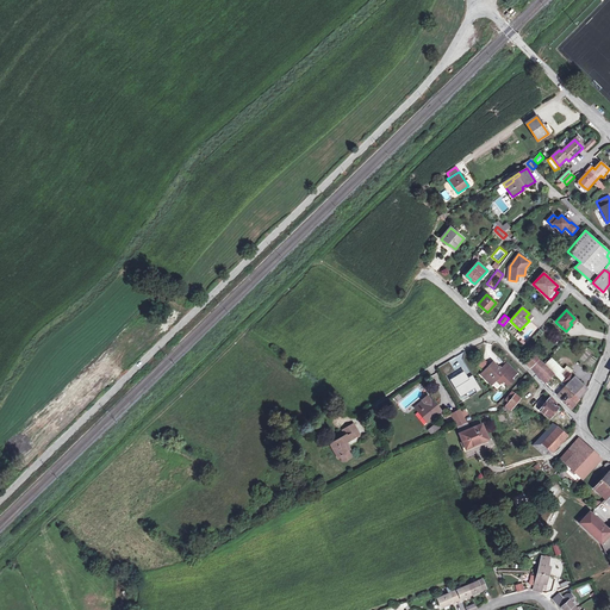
[(531,368),(540,360),(535,355),(527,363),(531,368)]
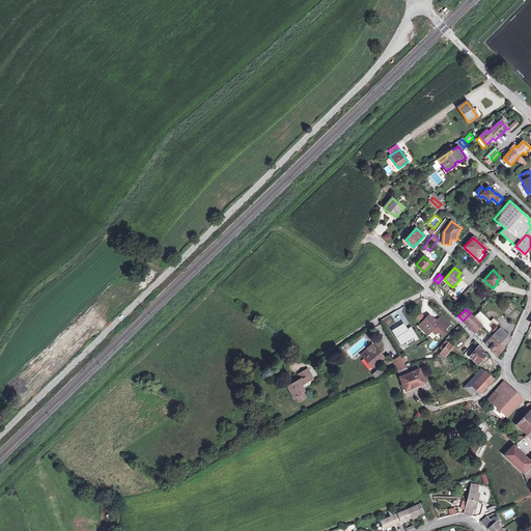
[(470,313),(463,320),(474,333),(481,325),(478,322),(470,313)]
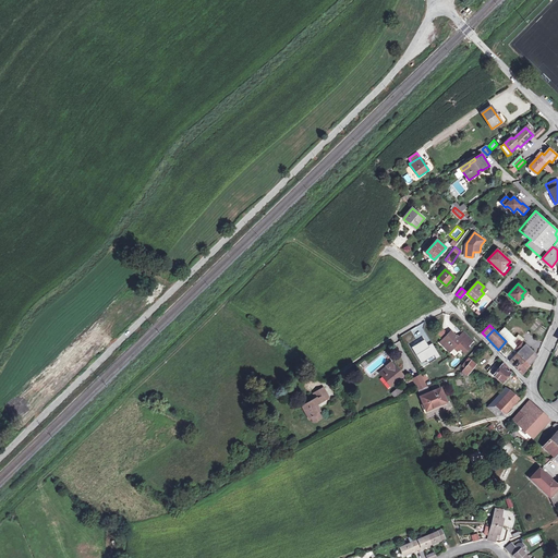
[(444,342),(441,344),(449,352),(453,348),(457,351),(460,348),(464,352),(469,348),(468,346),(472,341),(463,332),(458,338),(451,331),(441,340),(444,342)]
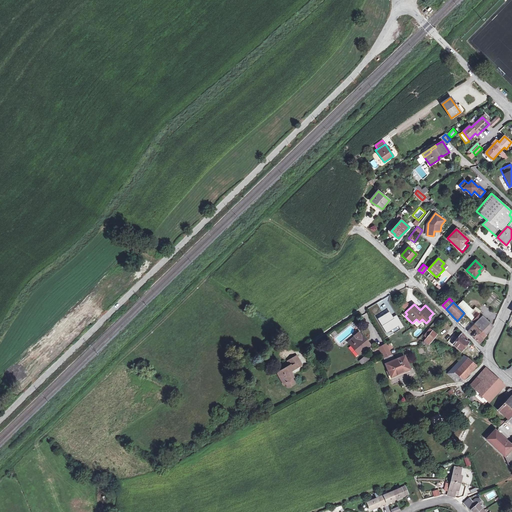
[(469,308),(464,313),(468,316),(473,321),(475,324),(478,321),(475,318),(475,319),(469,313),(471,310),(469,308)]
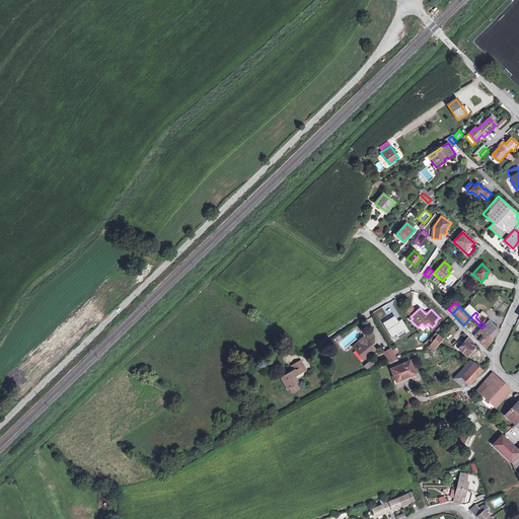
[(482,328),(492,339),(495,335),(499,330),(489,320),(488,321),(485,325),(482,328)]
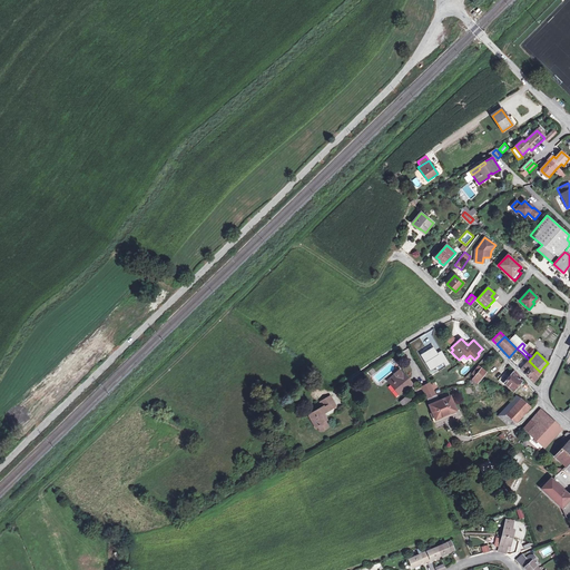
[(436,375),(450,365),(445,360),(432,370),(436,375)]
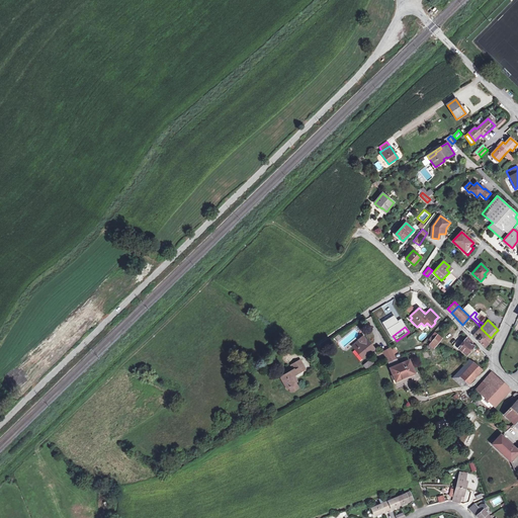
[(487,342),(491,338),(481,328),(473,335),(485,346),(488,343),(487,342)]
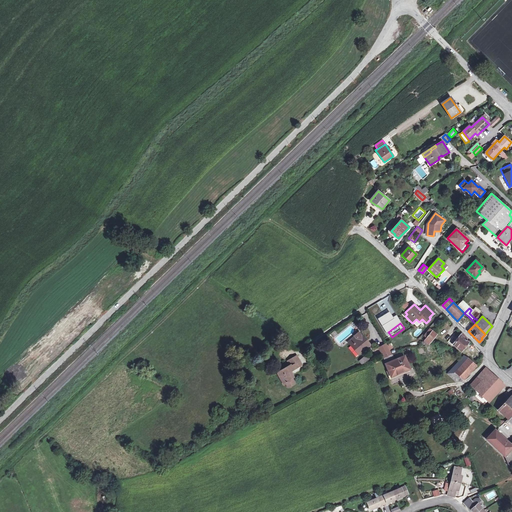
[(427,338),(433,330),(430,328),(423,336),(427,338)]
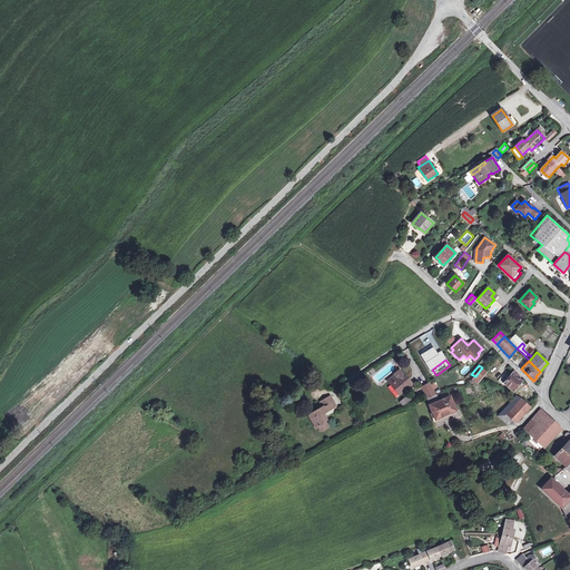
[(482,367),(475,376),(472,380),(478,383),(487,372),(482,367)]
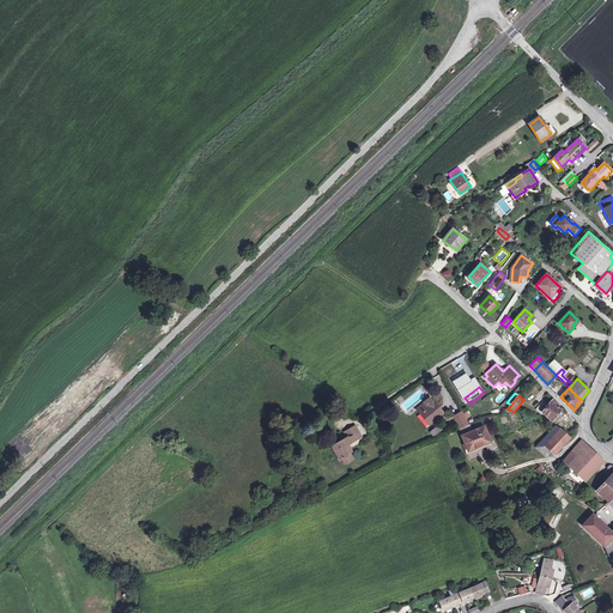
[(551,401),(542,412),(552,420),(562,410),(558,406),(559,405),(553,399),(551,401)]
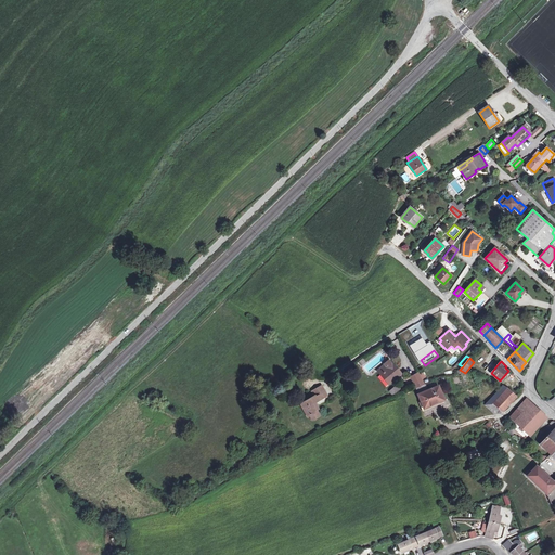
[(383,373),(390,383),(400,374),(401,374),(392,364),(388,369),(385,364),(377,371),(381,375),(383,373)]
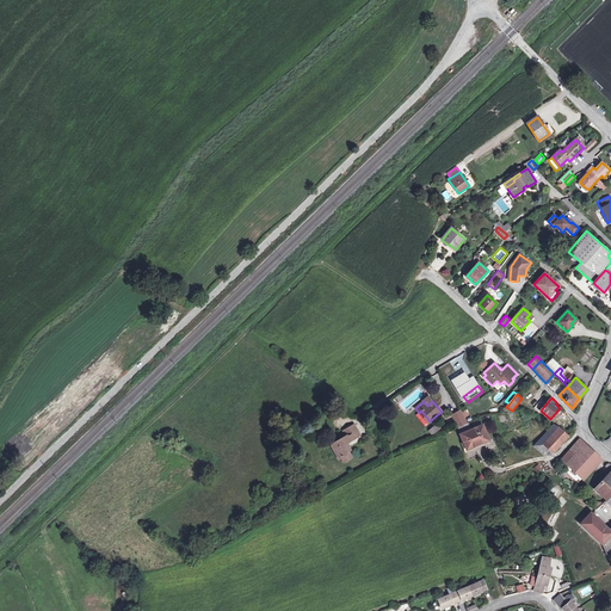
[(460,427),(468,424),(460,409),(452,414),(452,415),(460,427)]
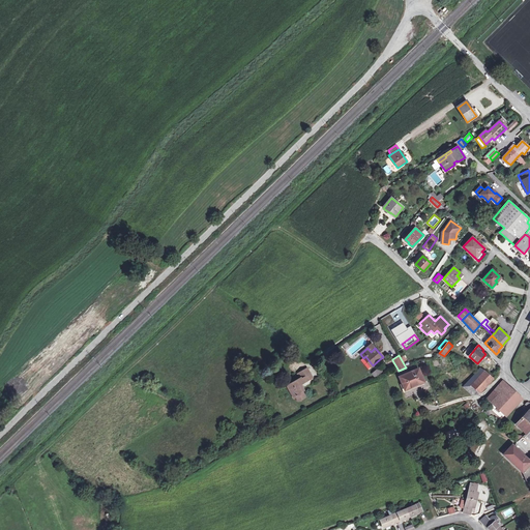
[(372,366),(373,365),(365,356),(363,358),(372,366)]
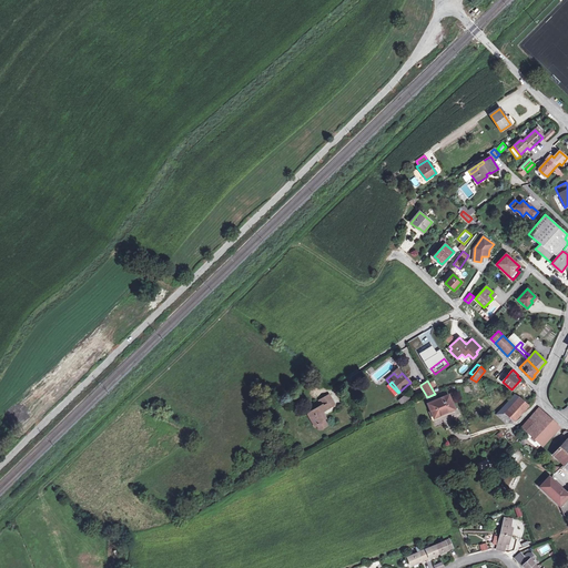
[(401,405),(411,398),(407,393),(397,401),(401,405)]
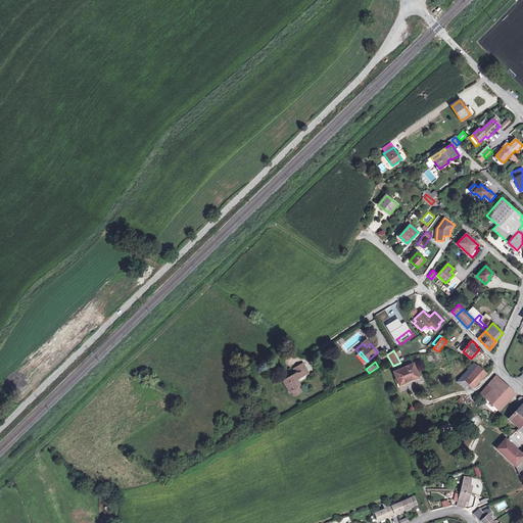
[(392,366),(394,372),(403,368),(401,362),(400,363),(393,366),(392,366)]
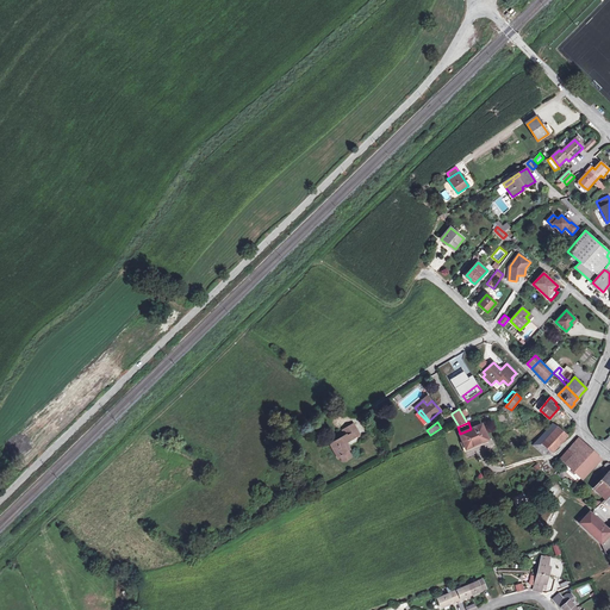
[(349,427),(355,437),(360,435),(354,424),(349,427)]
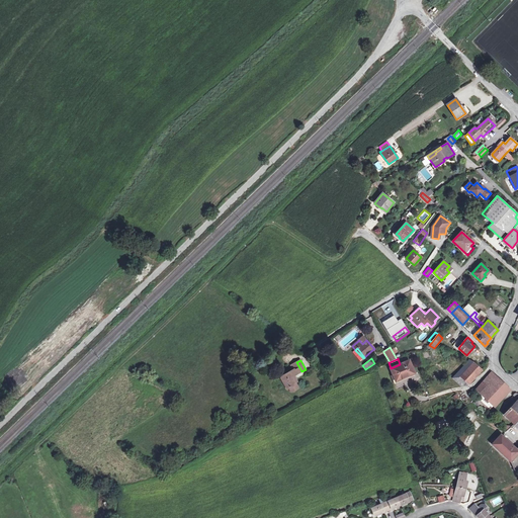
[(391,368),(396,381),(415,373),(409,360),(400,364),(391,368)]
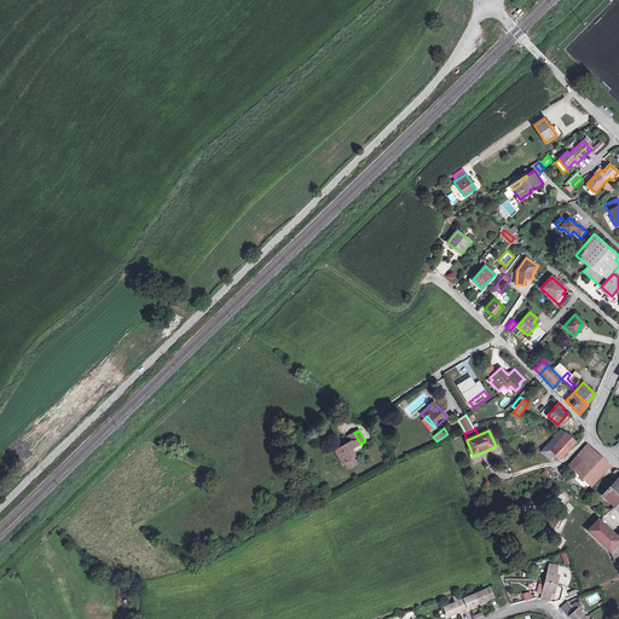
[(541,451),(550,461),(559,461),(577,443),(566,433),(560,431),(541,451)]
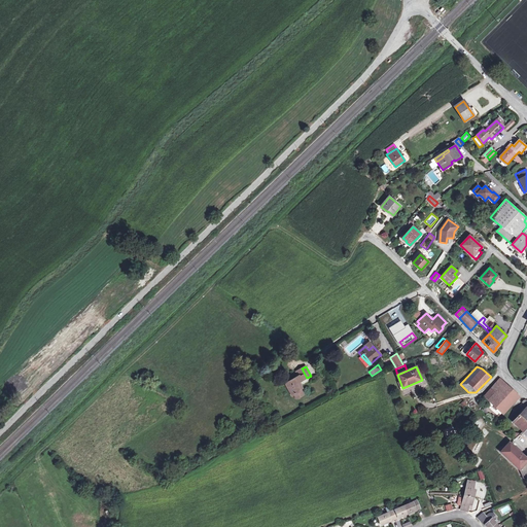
[(292,386),(288,388),(292,396),(294,394),(296,398),(304,394),(301,389),(303,388),(300,383),(307,378),(302,369),(295,372),(299,376),(290,381),(292,386)]
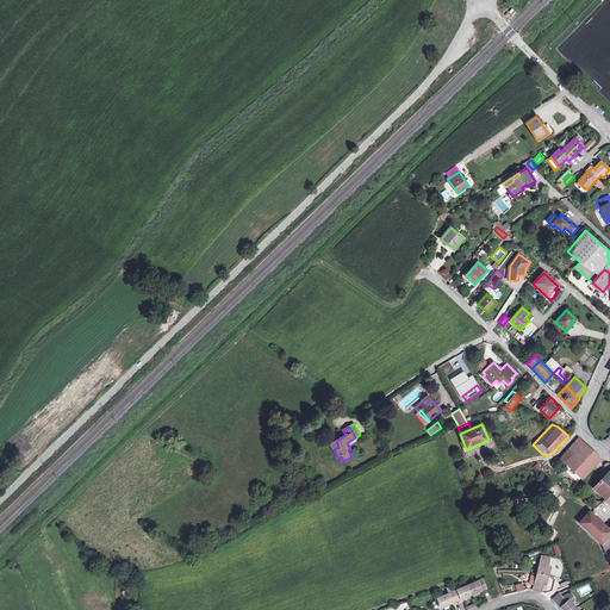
[(578,439),(560,459),(567,465),(580,478),(582,478),(599,458),(578,439)]
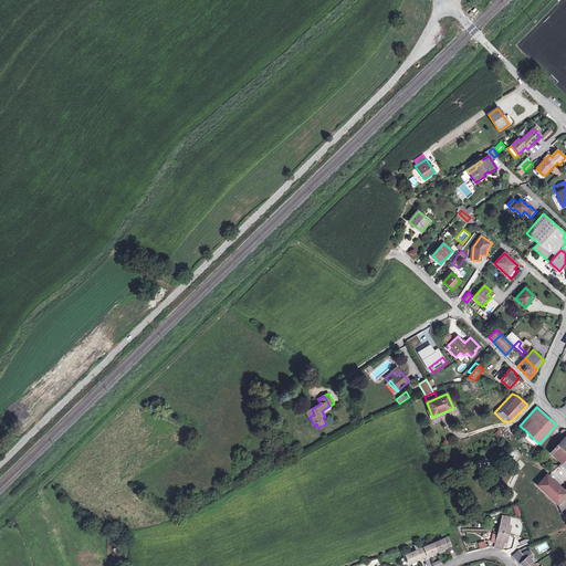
[(565,430),(565,429),(564,429),(563,429),(562,430),(561,431),(559,432),(565,437),(551,453),(562,463),(565,458),(565,430)]
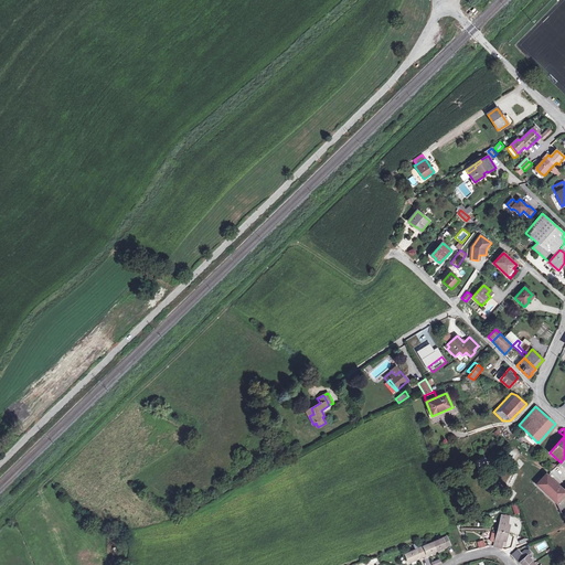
[(535,446),(537,443),(525,430),(522,434),(535,446)]
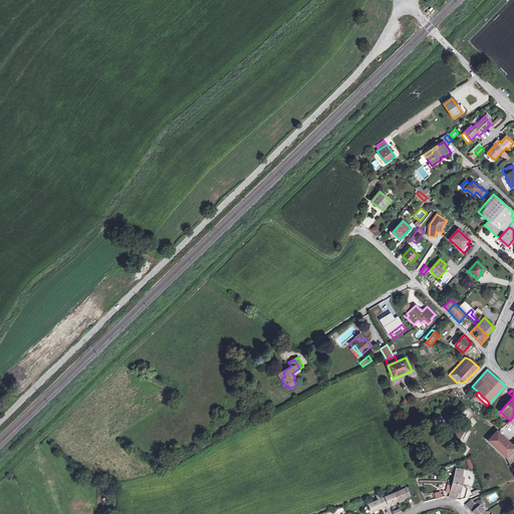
[(497,432),(488,441),(507,458),(509,465),(510,466),(512,467),(513,468),(513,467),(513,446),(513,447),(497,432)]
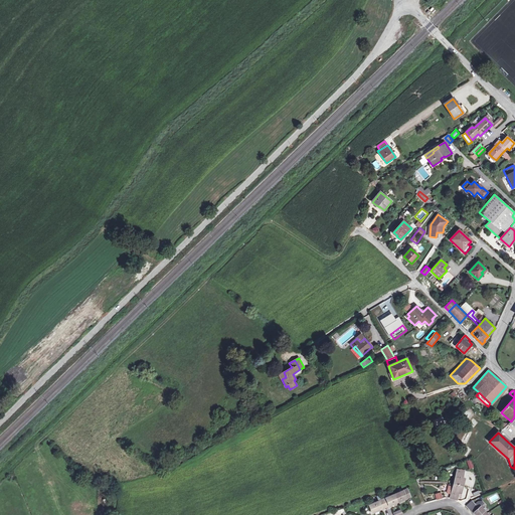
[(463,478),(465,471),(458,469),(454,483),(454,486),(449,485),(447,492),(452,493),(451,497),(458,499),(459,493),(462,493),(466,478),(463,478)]
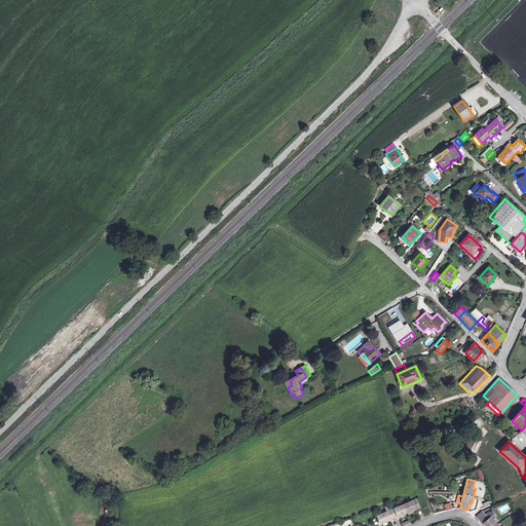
[(381,524),(419,506),(416,499),(377,516),(381,524)]
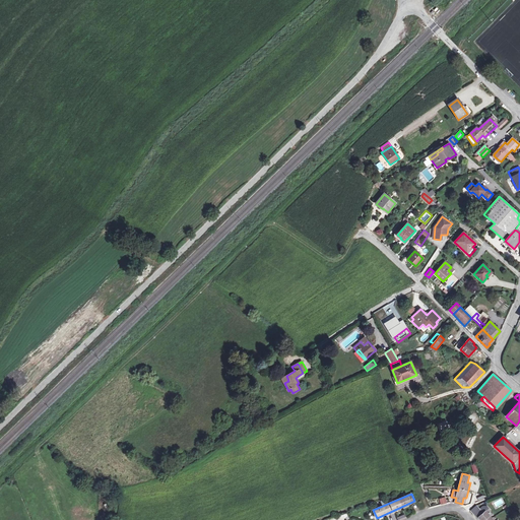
[(494,519),(486,512),(490,509),(486,506),(483,506),(479,509),(479,510),(475,506),(471,510),(478,518),(479,517),(481,519),(494,519)]
